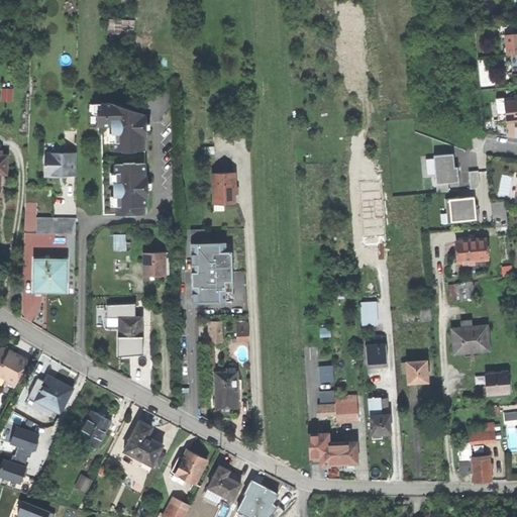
[(108,37),(134,37),(133,18),(108,18),(108,37)]
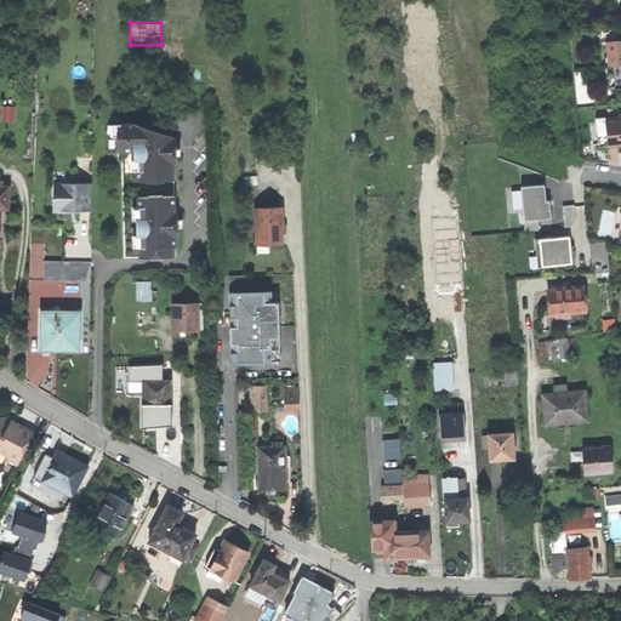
[(610,66),(613,66),(619,64),(616,40),(608,41),(610,66)]
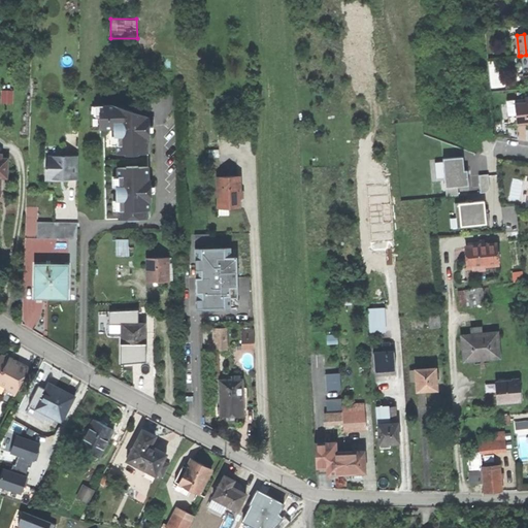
[(527,123),(527,97),(525,98),(525,99),(526,103),(515,105),(517,124),(527,123)]
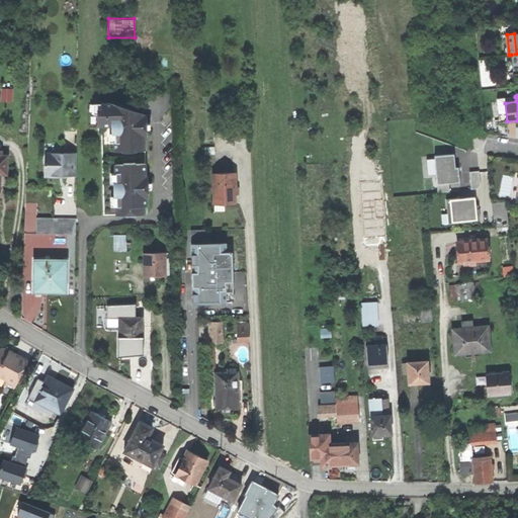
[(505,103),(504,98),(497,99),(500,122),(507,121),(505,103)]
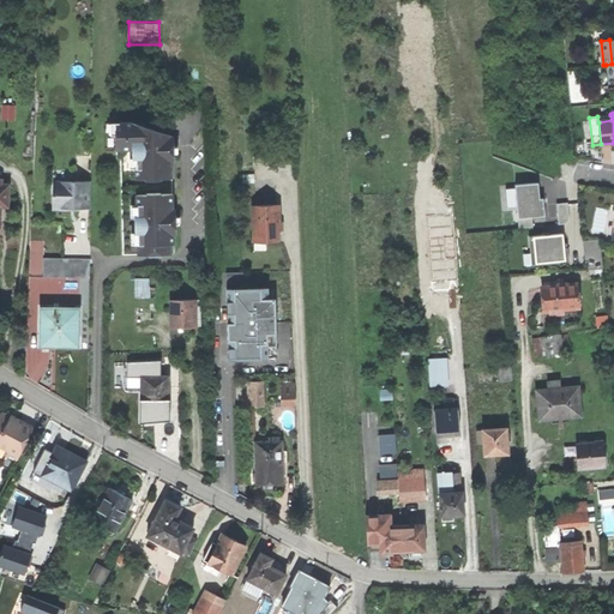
[(173,178),(172,162),(172,157),(169,157),(169,148),(173,148),(173,137),(132,122),(120,124),(120,131),(116,131),(116,136),(116,140),(121,140),(121,150),(133,149),(133,158),(133,160),(137,160),(137,168),(137,179),(146,178),(146,180),(161,179),(161,178),(173,178)]
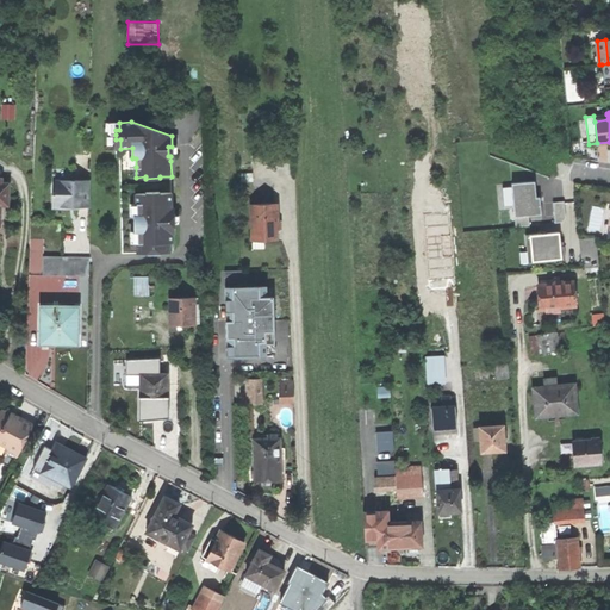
[(105,149),(116,149),(116,139),(116,135),(111,135),(111,123),(104,123),(105,149)]
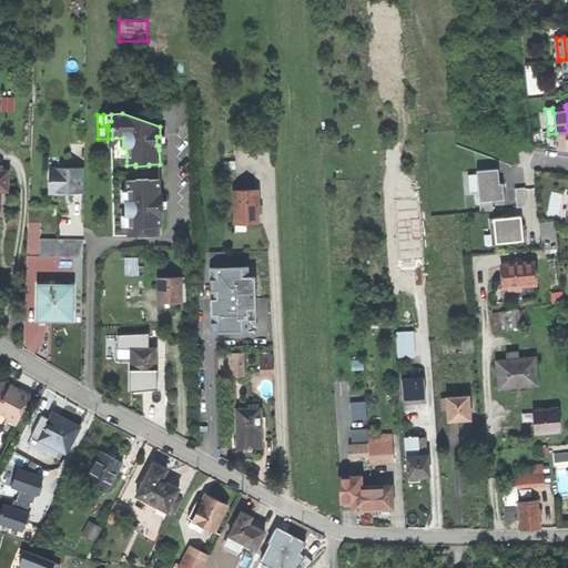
[(127,165),(127,155),(121,155),(120,146),(123,146),(123,138),(112,139),(108,139),(109,148),(112,146),(114,236),(128,235),(128,225),(122,225),(122,215),(125,215),(124,200),(122,201),(122,191),(127,190),(127,181),(137,181),(137,180),(149,179),(149,180),(160,180),(160,164),(149,164),(149,165),(135,166),(135,164),(127,165)]
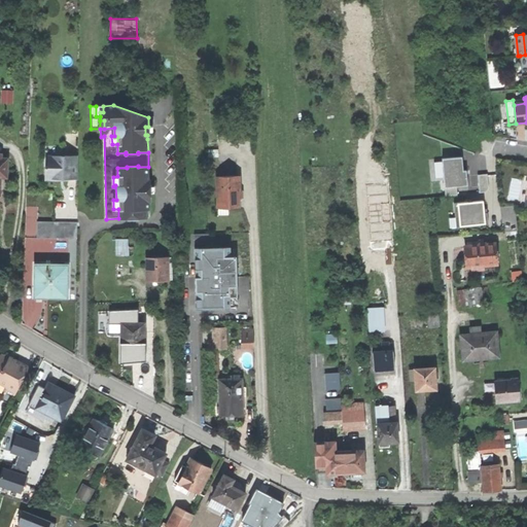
[(44,167),(45,167),(47,167),(47,155),(65,155),(65,146),(44,146),(44,167)]
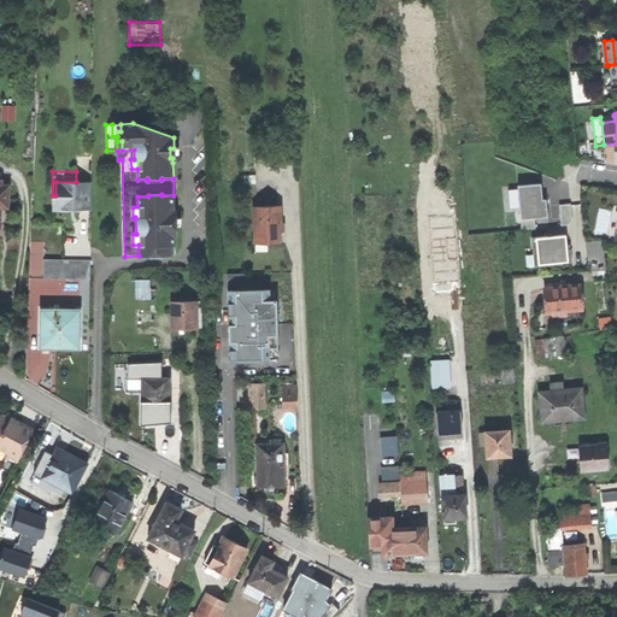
[(76,182),(56,182),(56,195),(53,195),(53,211),(65,211),(68,207),(72,207),(75,207),(75,209),(90,209),(90,178),(80,178),(80,182),(76,182)]
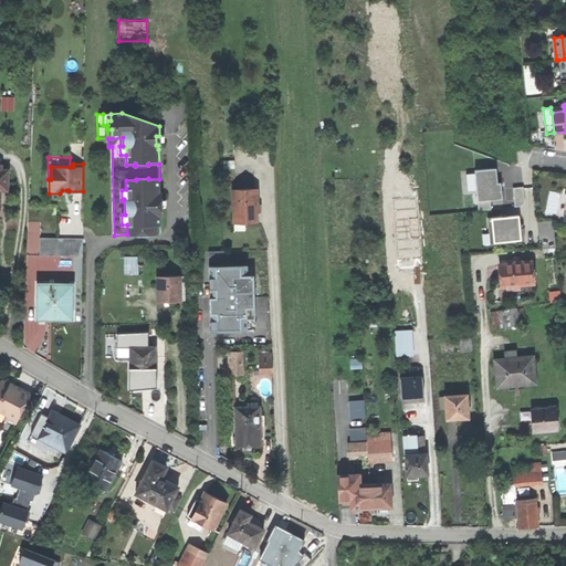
[(490,200),(502,199),(501,182),(498,184),(498,180),(496,168),(475,170),(478,210),(491,209),(490,200)]
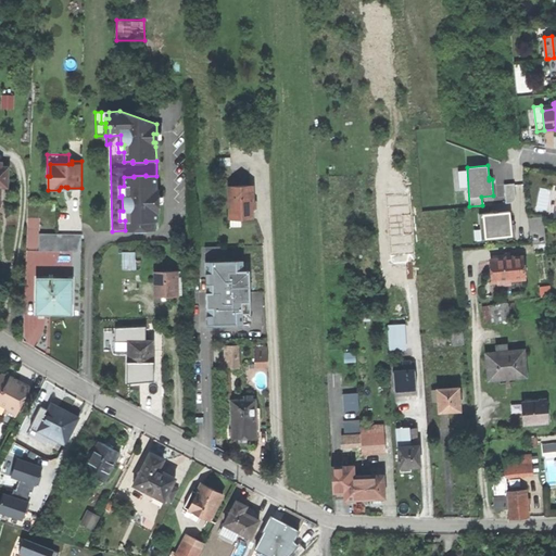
[(122,196),(123,211),(126,211),(126,220),(125,220),(125,230),(158,229),(156,213),(159,213),(159,203),(155,203),(155,194),(158,194),(158,190),(156,176),(146,176),(146,175),(134,176),(134,177),(124,177),(124,186),(125,186),(126,196),(122,196)]
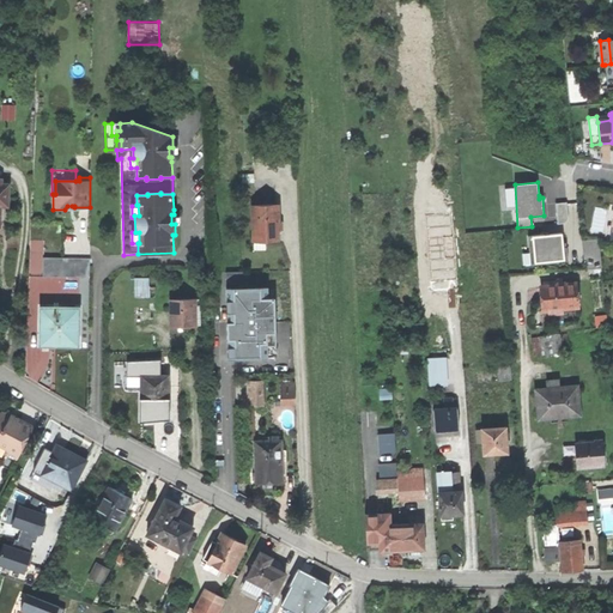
[(566,202),(556,204),(557,224),(564,223),(569,219),(566,202)]
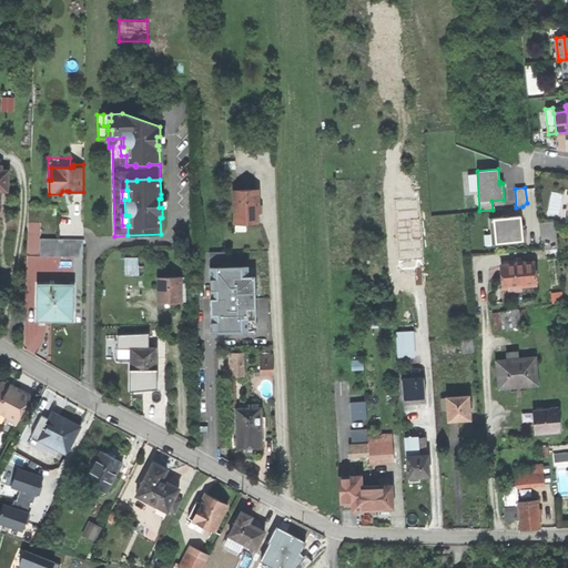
[(245,224),(257,223),(257,210),(257,208),(259,208),(257,190),(235,191),(235,203),(234,203),(235,219),(245,219),(245,224)]
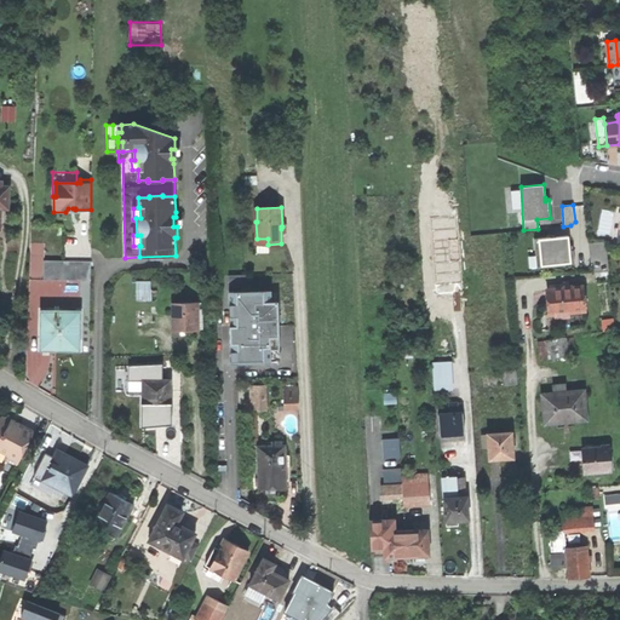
[(441,237),(442,254),(457,253),(455,246),(459,246),(458,236),(441,237)]
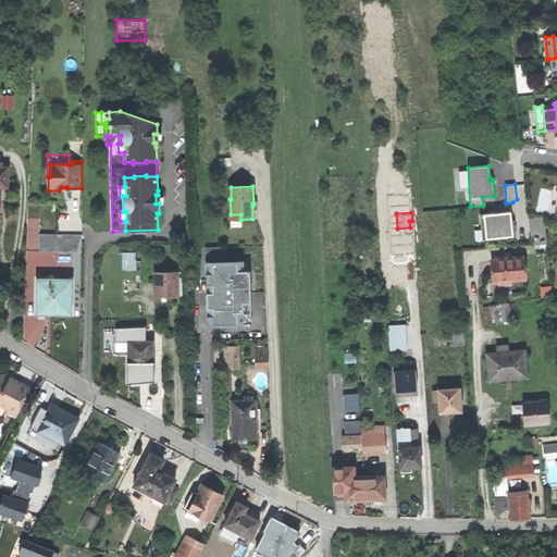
[(510,212),(484,214),(486,238),(508,237),(512,236),(511,221),(510,212)]
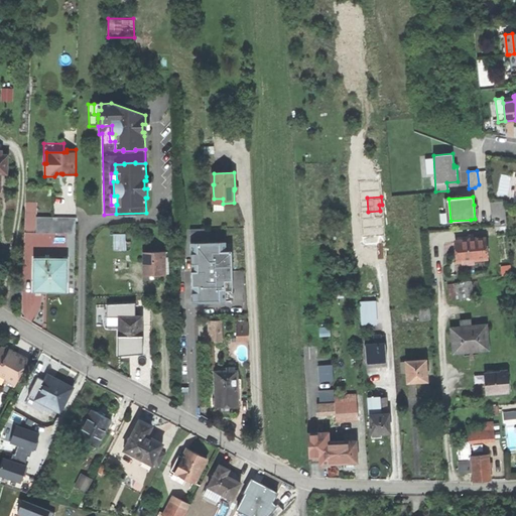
[(224,210),(223,204),(223,199),(214,199),(214,210),(224,210)]
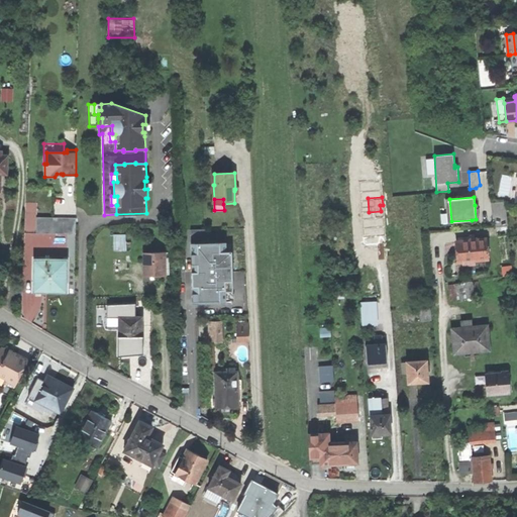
[(473,222),(472,220),(451,221),(449,199),(445,200),(447,213),(447,224),(473,222)]
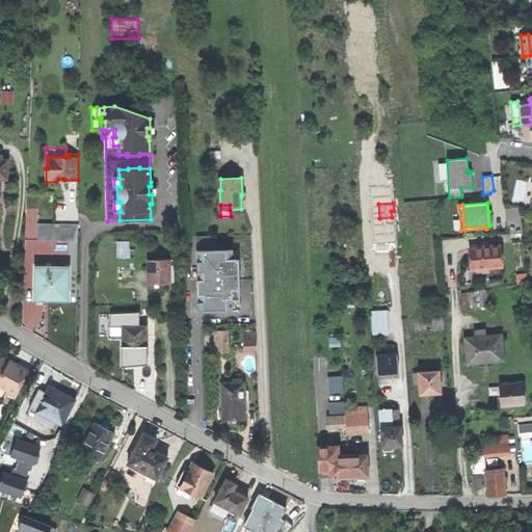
[(520,208),(505,209),(507,225),(510,224),(510,234),(522,233),(520,208)]
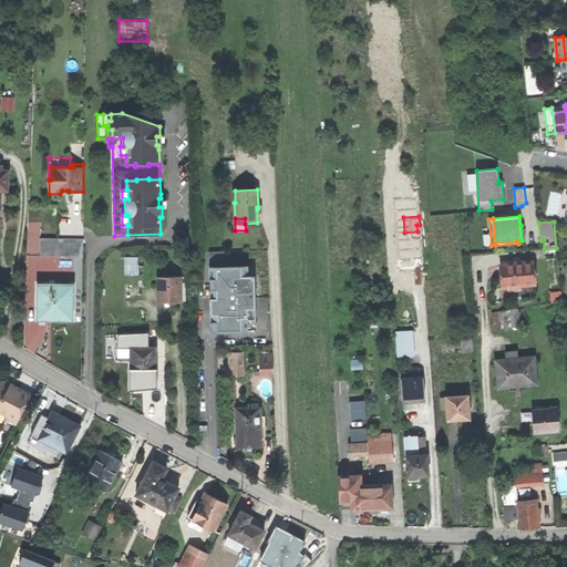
[(83,257),(83,240),(40,239),(39,257),(83,257)]
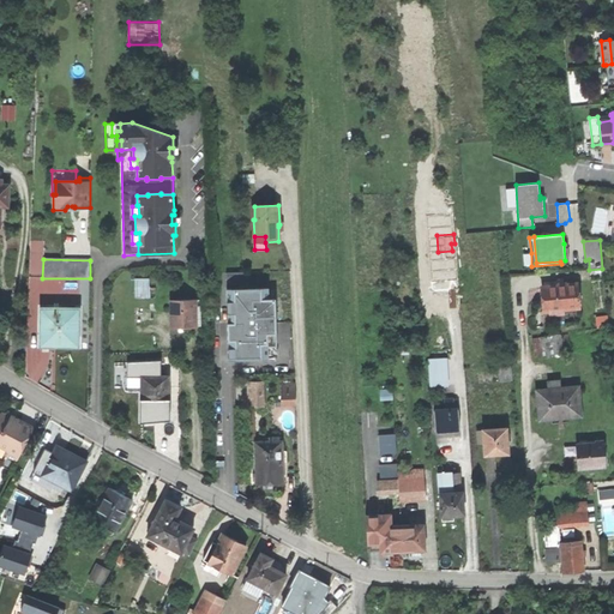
[(227,284),(250,284),(248,272),(227,272),(227,284)]
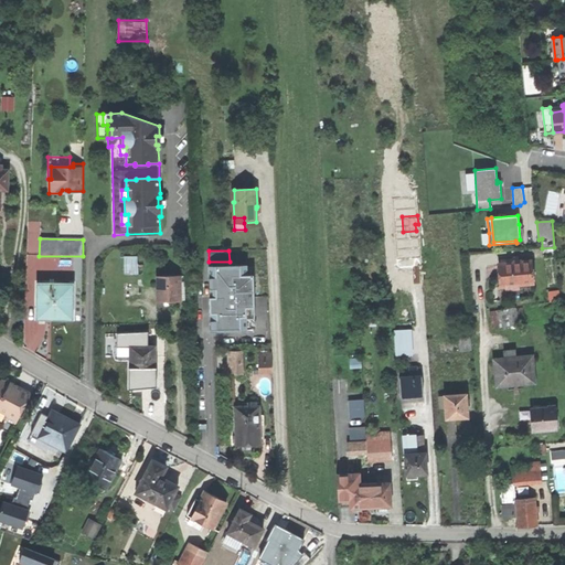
[(520,262),(513,263),(500,264),(502,286),(504,286),(519,285),(533,284),(532,260),(520,262)]
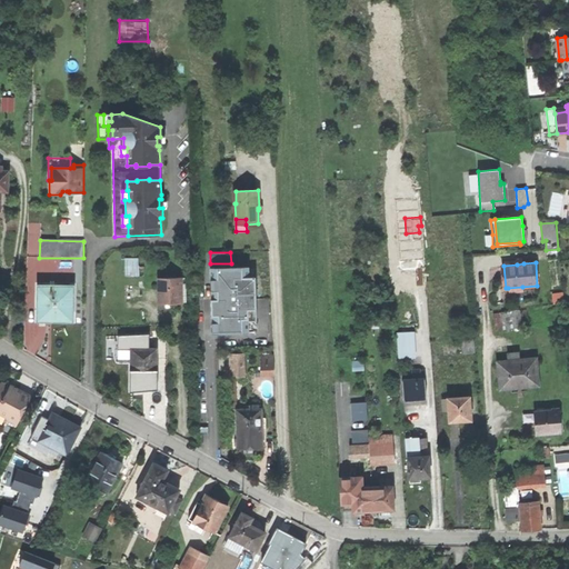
[(255,268),(210,269),(210,279),(216,279),(217,299),(213,299),(213,331),(246,330),(255,330),(253,299),(256,299),(255,268)]
